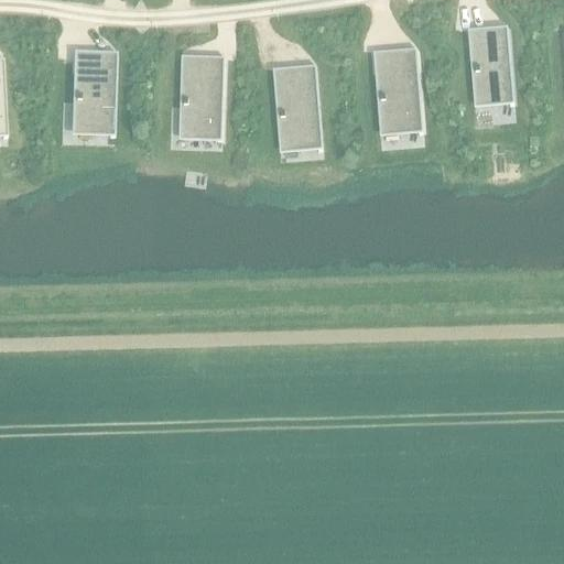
[(476,77),(478,102),(513,99),(508,36),(506,36),(506,38),(492,39),(492,32),(486,33),(486,32),(468,33),(470,56),(472,56),(472,62),(475,62),(476,71),(475,71),(476,77)]
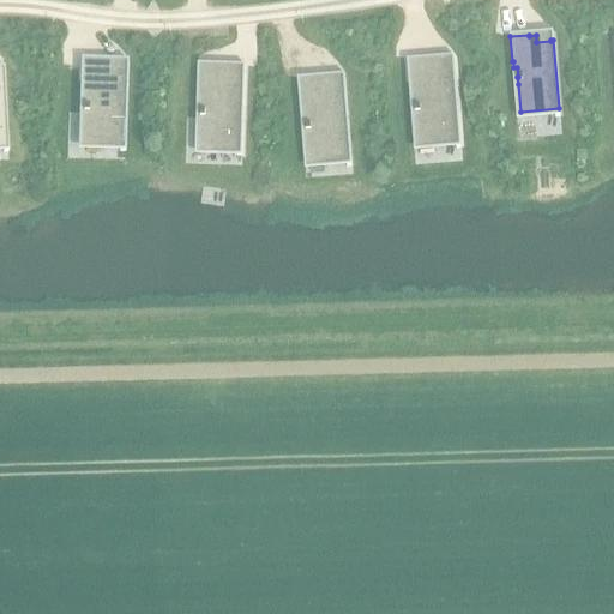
[(103,60),(80,59),(79,82),(84,82),(84,107),(83,107),(83,114),(83,142),(125,143),(127,67),(109,68),(110,61),(103,61),(103,60)]
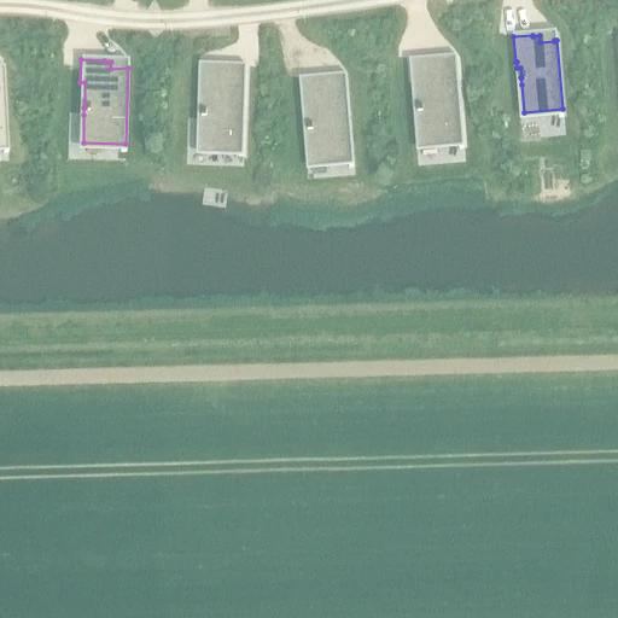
[(432,59),(409,60),(410,83),(417,82),(418,109),(418,115),(419,115),(421,144),(464,140),(456,64),(454,64),(454,65),(439,66),(439,59),(432,60),(432,59)]
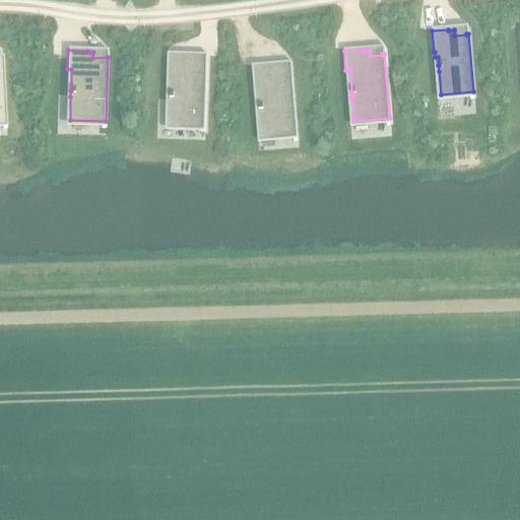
[(187,55),(168,55),(167,73),(172,73),(171,95),(170,95),(170,101),(171,101),(170,125),(205,126),(207,62),(205,62),(193,62),(193,56),(187,56),(187,55)]
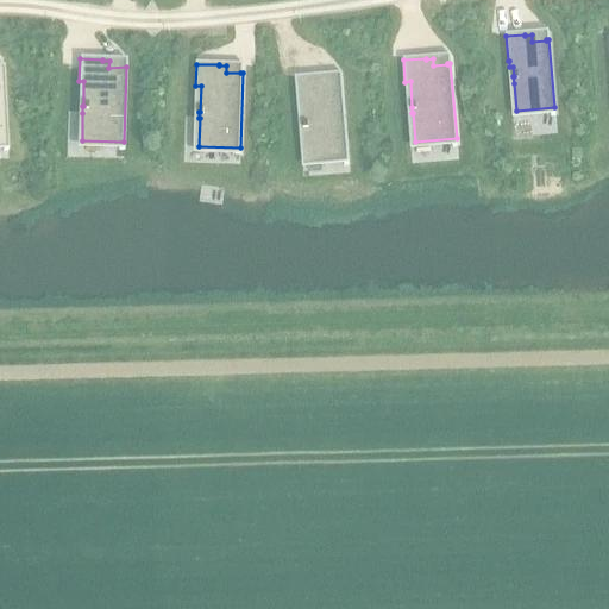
[(318,76),(295,79),(296,100),(301,100),(303,126),(303,132),(305,132),(307,159),(349,156),(341,82),(339,82),(325,83),(325,77),(318,77),(318,76)]
